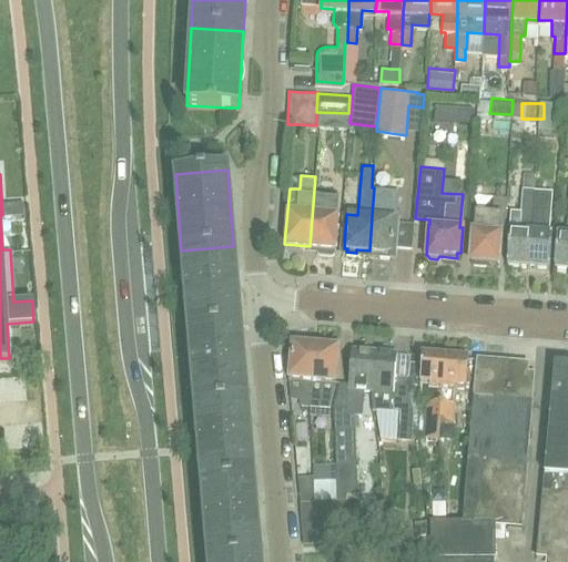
[(315,176),(310,246),(335,248),(340,192),(315,191),(316,177),(315,176)]
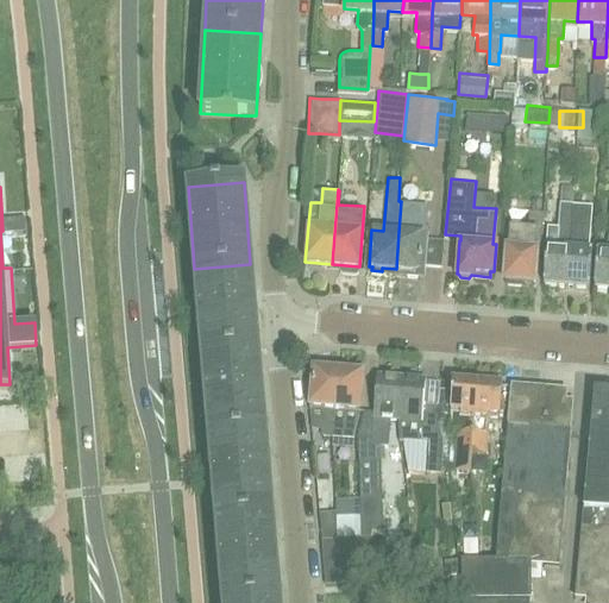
[(569,247),(571,220),(572,201),(559,200),(557,225),(547,224),(546,245),(542,281),(566,283),(569,247)]
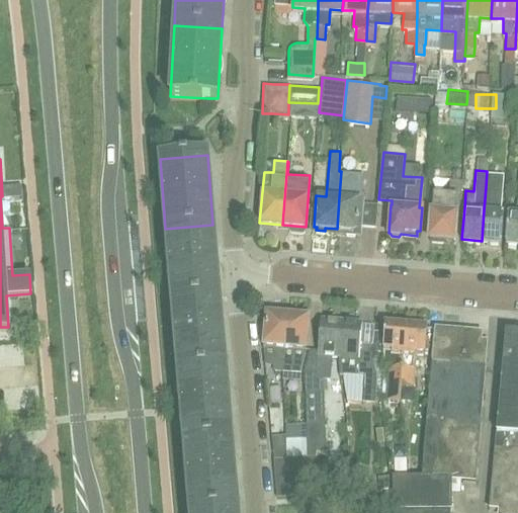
[(341,171),(339,197),(337,229),(346,230),(346,233),(355,234),(355,231),(358,231),(358,221),(376,223),(378,199),(360,198),(362,173),(341,171)]
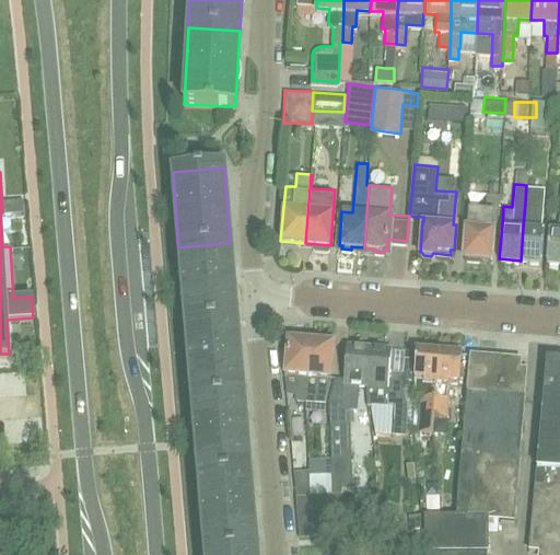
[(526,185),(525,203),(523,228),(521,261),(541,262),(544,229),(539,229),(543,186),(526,185)]
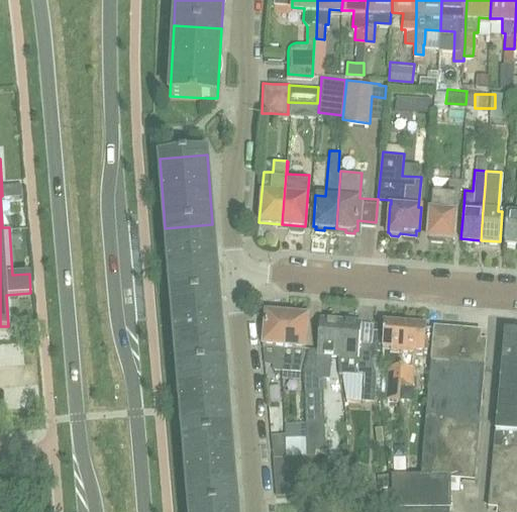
[(461,178),(460,178),(448,177),(446,194),(432,193),(428,236),(431,236),(431,238),(442,239),(443,237),(452,238),(455,205),(459,205),(461,178)]
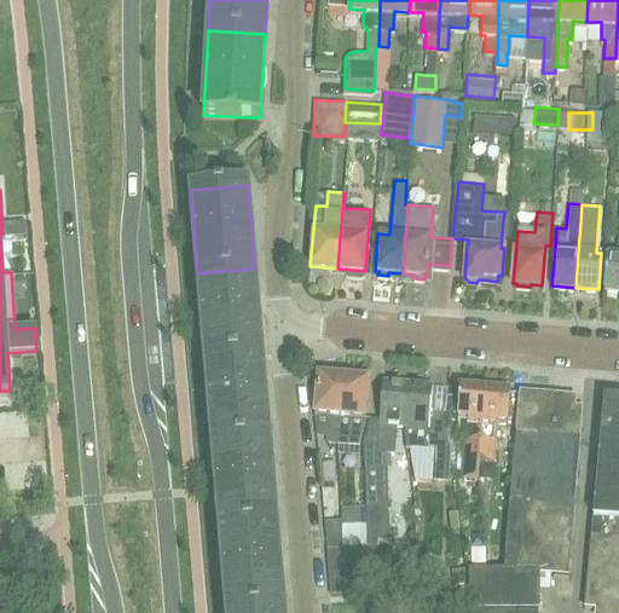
[(603,290),(618,290),(618,215),(615,254),(606,254),(603,290)]
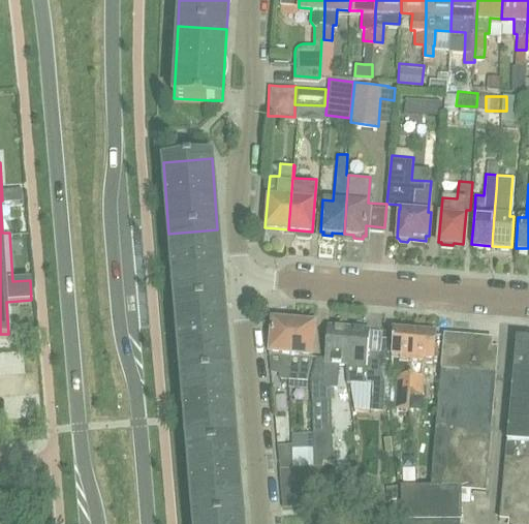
[(223,302),(217,229),(168,234),(175,306),(223,302)]
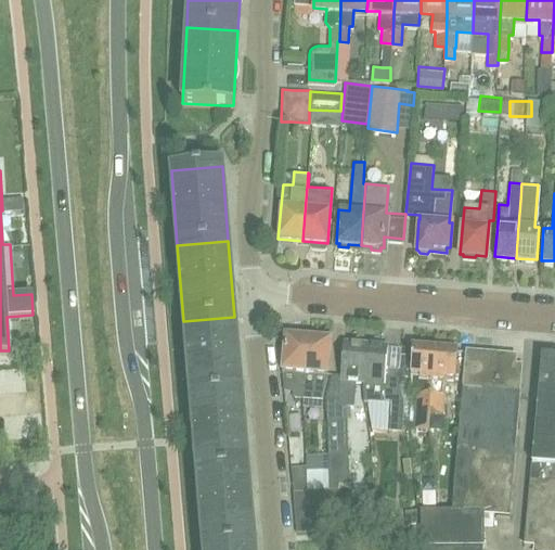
[(183,321),(190,396),(241,392),(234,317),(183,321)]
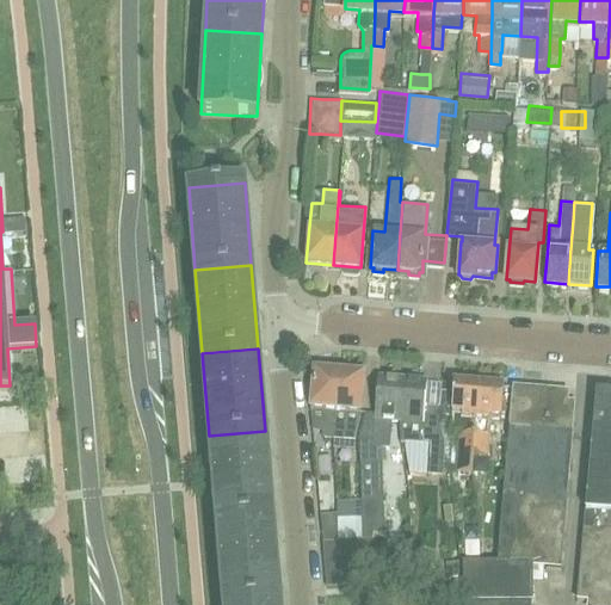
[(313,426),(323,427),(323,433),(333,434),(339,370),(332,370),(332,366),(319,365),(319,369),(314,368),(310,406),(313,426)]
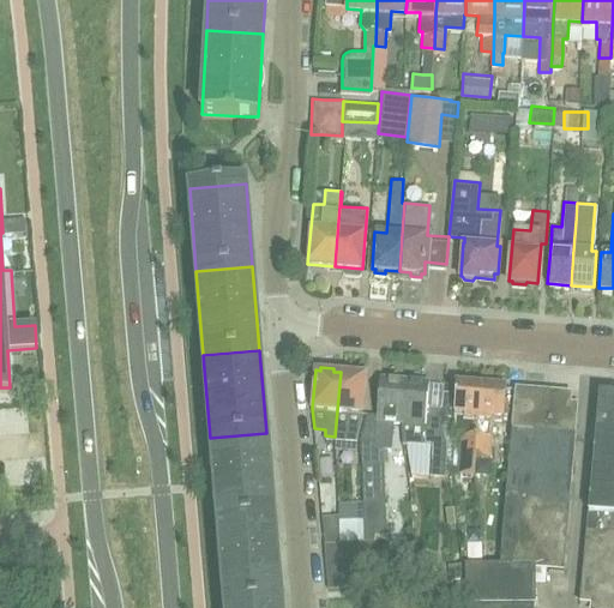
[(357,432),(362,413),(366,374),(361,374),(361,371),(349,369),(349,373),(341,372),(335,437),(347,438),(347,431),(357,432)]
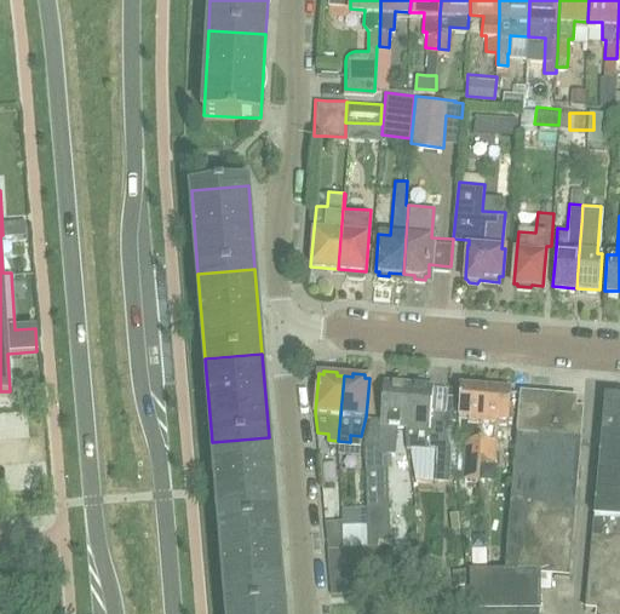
[(407,446),(409,446),(408,425),(406,424),(409,380),(385,379),(380,423),(379,422),(378,439),(363,440),(365,497),(367,545),(377,544),(390,543),(388,495),(386,451),(395,451),(397,424),(405,424),(407,446)]
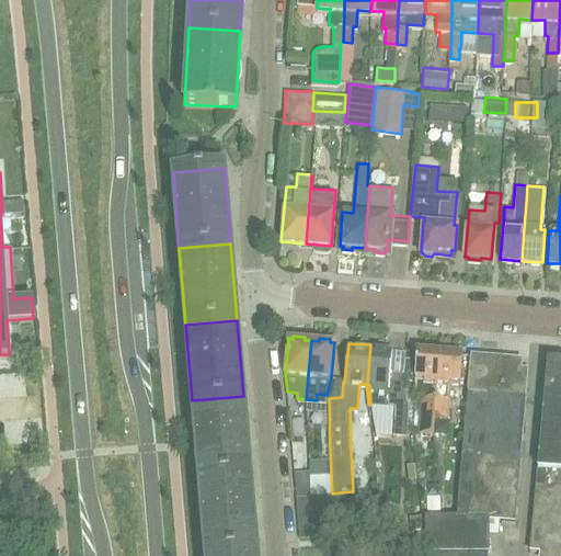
[(369,385),(370,404),(393,406),(392,433),(407,434),(408,407),(402,388),(403,376),(403,372),(390,371),(392,347),(370,344),(367,384),(369,385)]
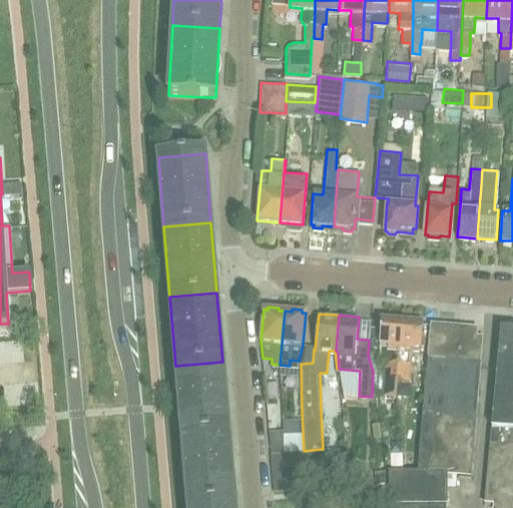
[(370,327),(369,340),(369,344),(379,345),(377,362),(387,362),(384,392),(395,393),(396,378),(401,321),(395,320),(393,318),(386,318),(384,319),(381,319),(381,328),(370,327)]
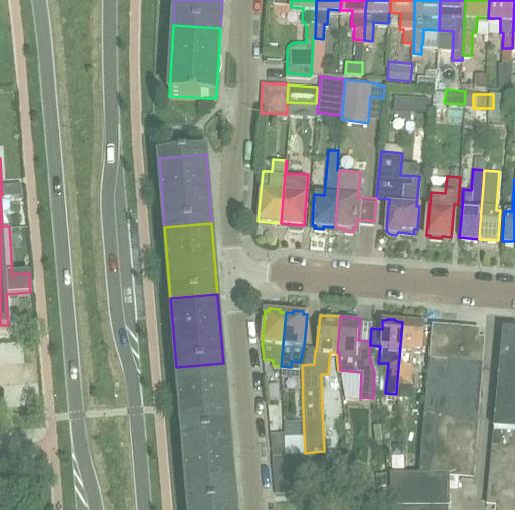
[(411,322),(402,322),(397,379),(410,380),(412,349),(422,350),(424,324),(422,323),(419,321),(413,321),(411,322)]
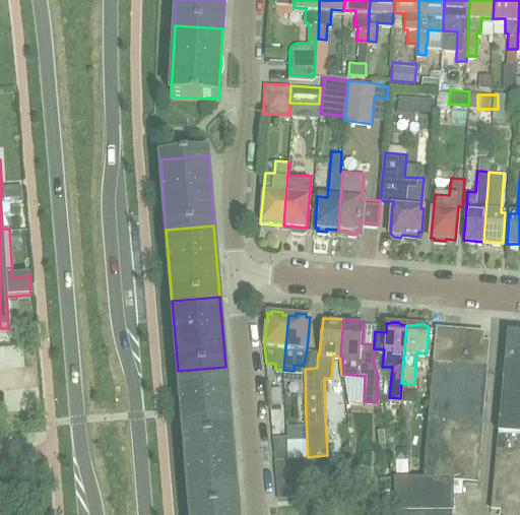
[(34,325),(22,326),(24,338),(35,337),(34,325)]
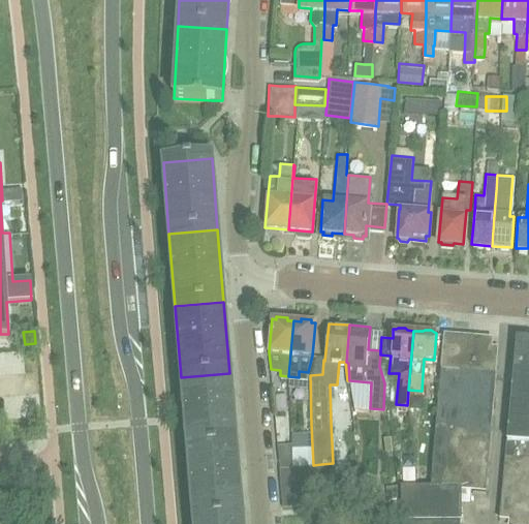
[(400,519),(401,523),(460,523),(460,519),(460,486),(487,487),(495,379),(494,379),(497,345),(491,344),(492,337),(444,333),(436,423),(431,484),(416,485),(400,485),(400,519)]
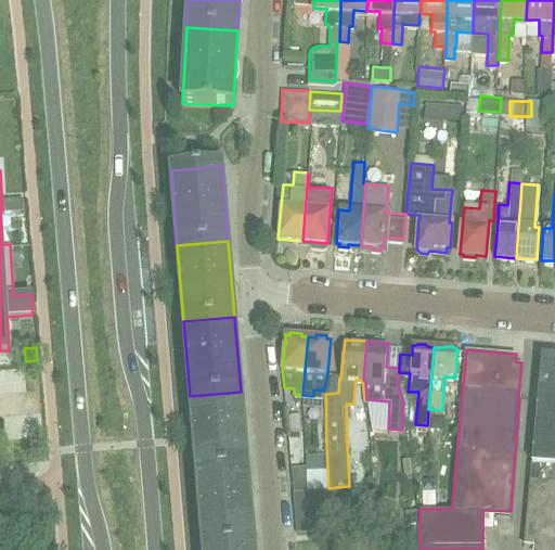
[(525,544),(554,545),(554,356),(541,355),(538,393),(539,393),(531,477),(530,477),(525,544)]
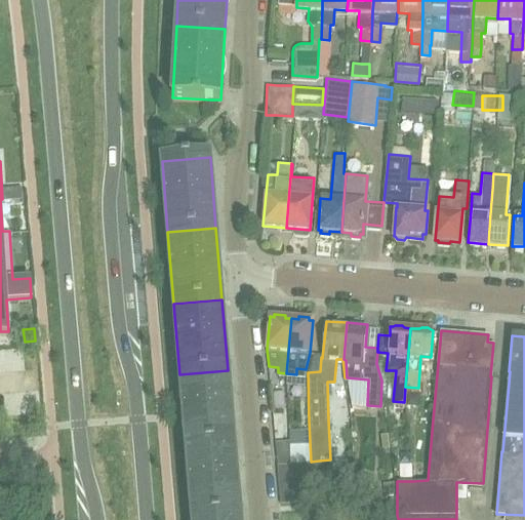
[(228,370),(179,374),(186,446),(234,442),(228,370)]
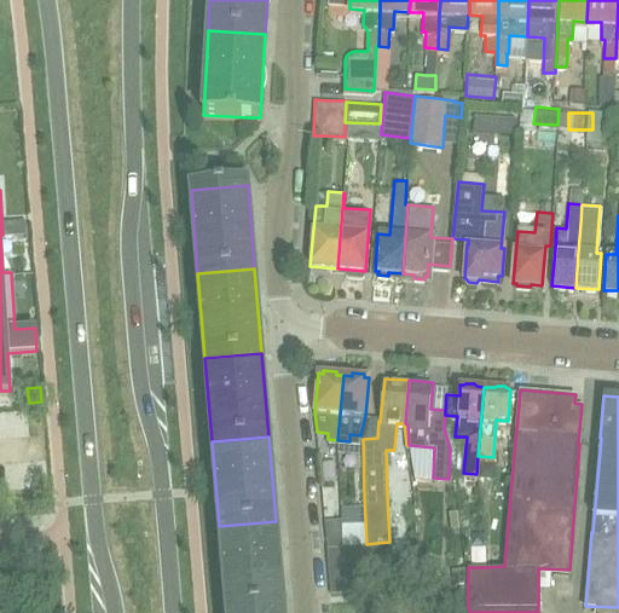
[(219,526),(226,609),(283,605),(276,521),(219,526)]
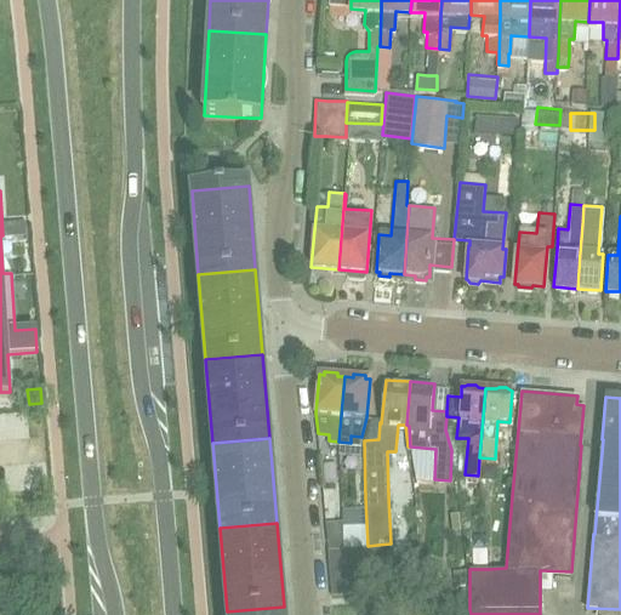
[(345,546),(343,528),(326,529),(328,547),(345,546)]
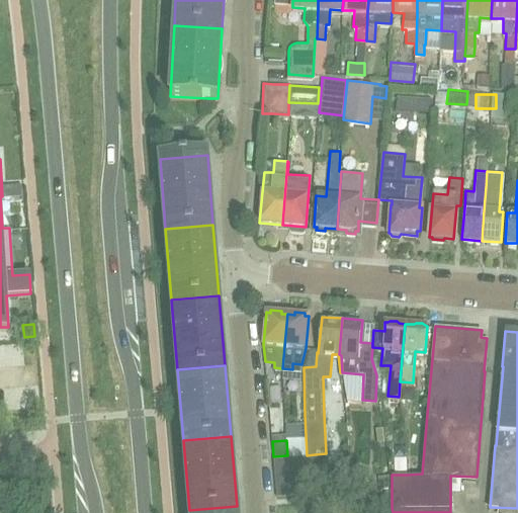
[(295,481),(317,479),(315,454),(307,455),(294,455),(295,481)]
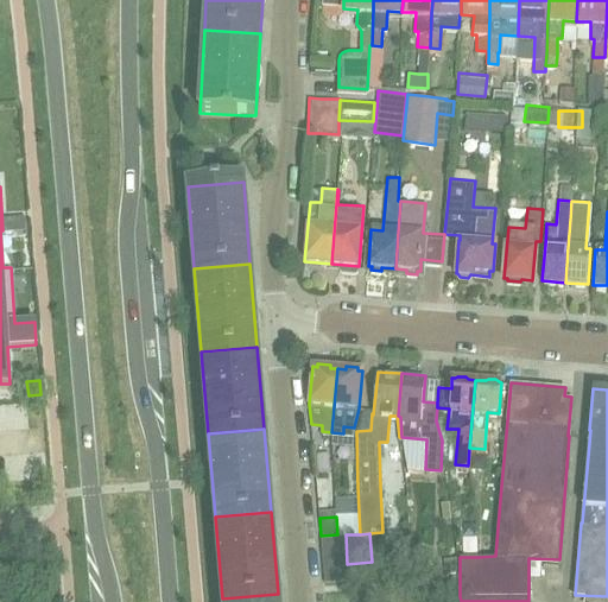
[(346,534),(322,537),(325,581),(348,580),(347,564),(346,534)]
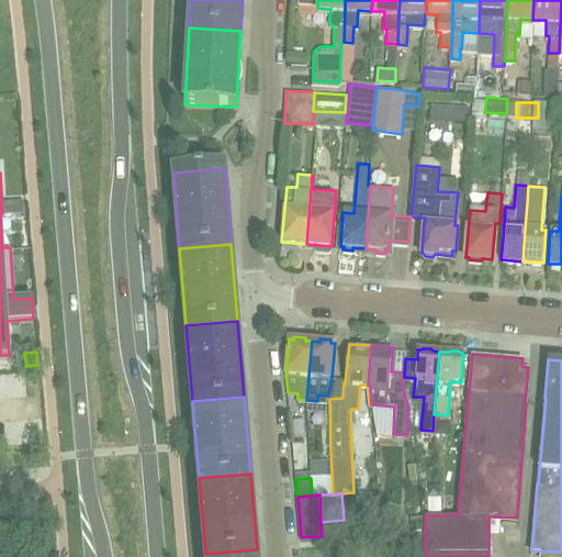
[(322,536),(345,534),(344,520),(321,522),(322,536)]
